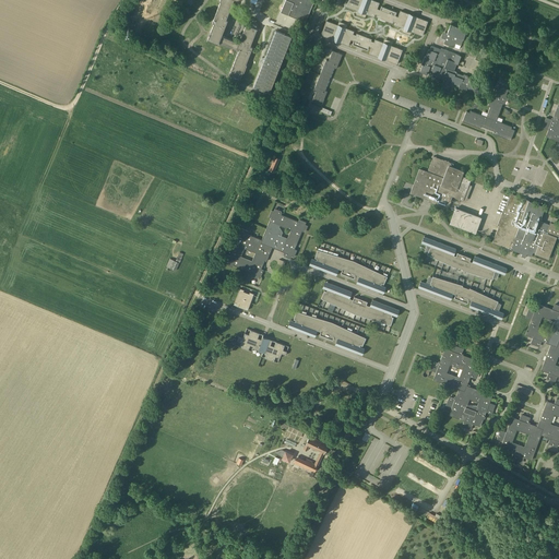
[(240,43),(222,36),(228,20),(226,19),(234,0),(239,0),(241,1),(240,0),(218,0),(221,1),(212,22),(214,22),(207,39),(218,44),(218,43),(239,50),(229,74),(234,76),(233,79),(238,81),(238,79),(240,79),(242,72),(245,72),(247,66),(246,64),(252,48),(250,47),(258,30),(256,28),(257,26),(251,24),(250,26),(247,25),(240,43)]
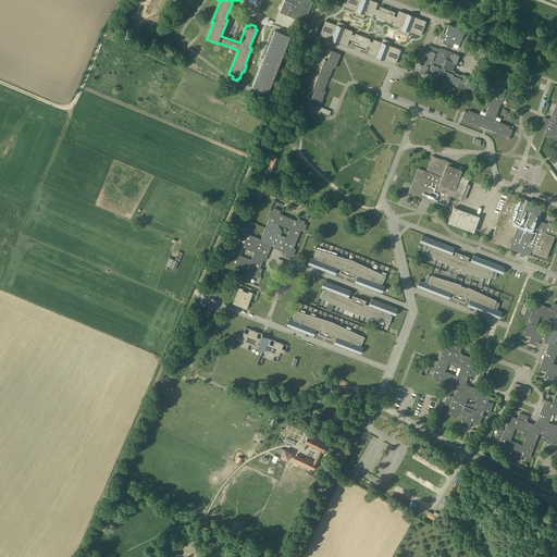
[(285,0),(281,12),(301,21),(305,23),(313,0),(285,0)]
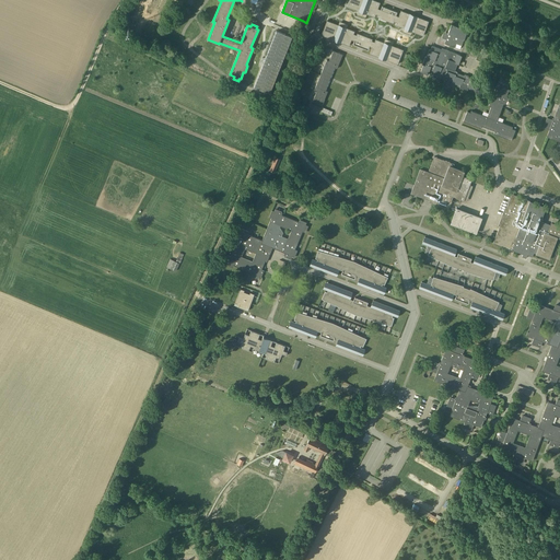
[(373,0),(349,0),(347,7),(374,16),(375,14),(378,15),(377,18),(393,23),(394,21),(397,22),(396,25),(423,36),(429,21),(427,21),(413,15),(401,11),(399,16),(396,15),(397,12),(393,10),(386,8),(382,7),(381,10),(377,9),(381,2),(373,0)]
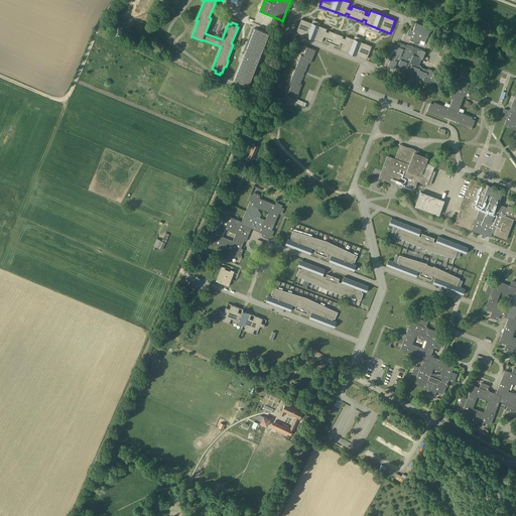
[(359,56),(367,59),(372,45),(346,36),(346,38),(343,37),(343,36),(330,30),(329,32),(326,31),(327,28),(301,19),(296,32),(303,35),(311,38),(321,42),(324,36),(327,37),(326,40),(330,42),(335,44),(340,46),(341,42),(344,43),(341,49),(353,53),(359,56)]
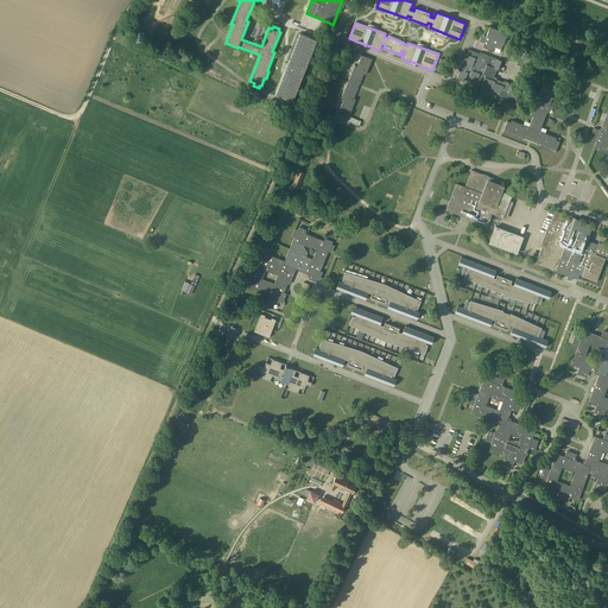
[(504,43),(508,33),(491,26),(487,37),(485,43),(483,46),(494,51),(495,48),(501,49),(504,43)]
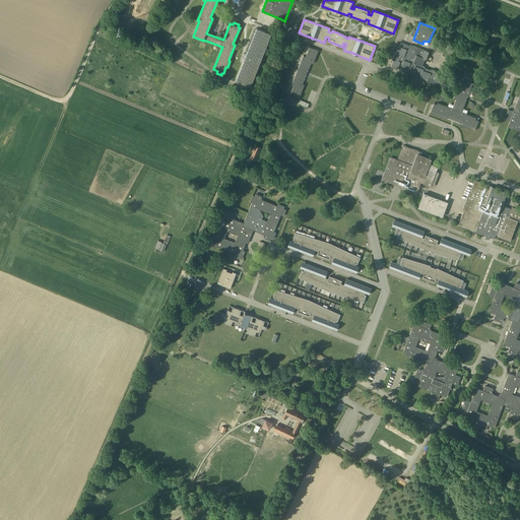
[(268,36),(253,29),(233,81),(248,87),(268,36)]
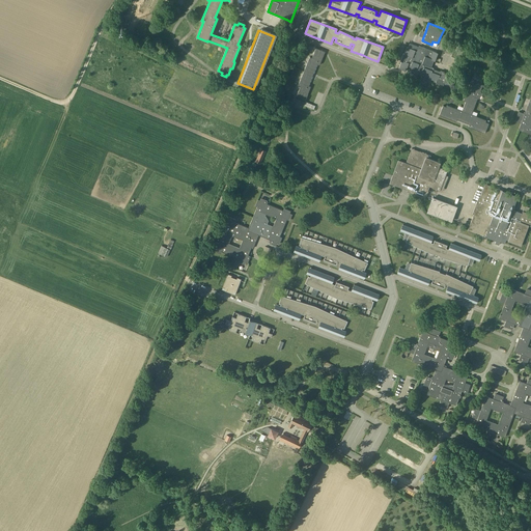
[(444,84),(450,86),(450,87),(453,79),(446,76),(445,72),(441,71),(439,72),(435,70),(434,67),(431,66),(435,60),(436,61),(439,53),(438,53),(438,52),(419,46),(418,47),(411,44),(410,48),(408,47),(404,53),(403,53),(400,60),(401,61),(399,68),(407,71),(409,65),(411,66),(410,70),(415,72),(415,73),(422,76),(422,75),(429,77),(429,79),(437,82),(436,83),(443,85),(444,84)]
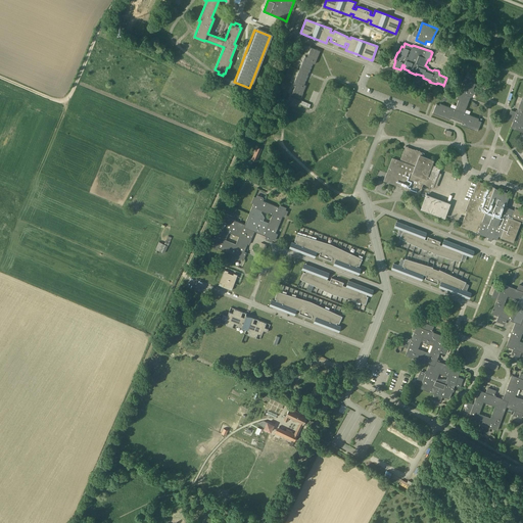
[(320,51),(312,47),(307,57),(304,56),(293,84),(295,85),(291,95),(300,98),(305,86),(303,85),(305,80),(313,63),(315,64),(320,51)]
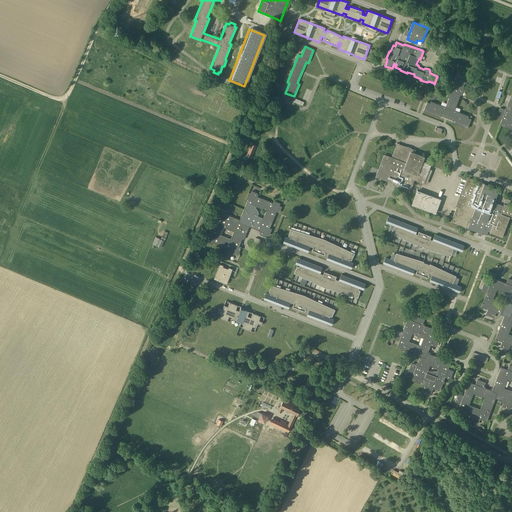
[(452,120),(451,122),(467,128),(471,119),(468,118),(469,116),(454,110),(460,95),(461,95),(464,89),(463,88),(465,82),(464,81),(465,78),(455,74),(447,97),(449,98),(445,107),(431,101),(430,103),(427,101),(423,111),(439,117),(440,115),(452,120)]
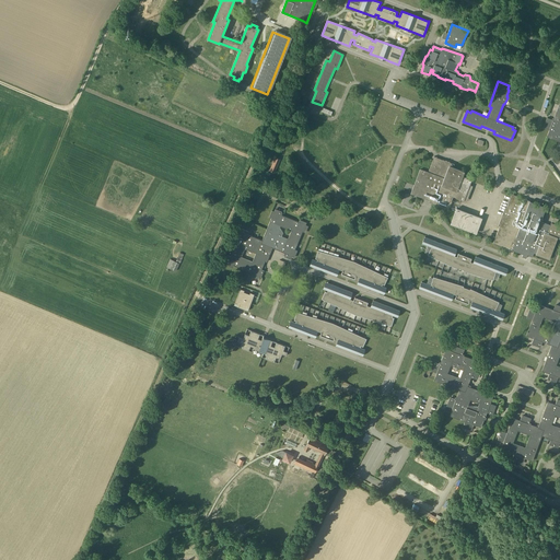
[(559,104),(553,120),(548,118),(545,127),(550,129),(547,137),(559,141),(559,162),(559,164),(559,104)]
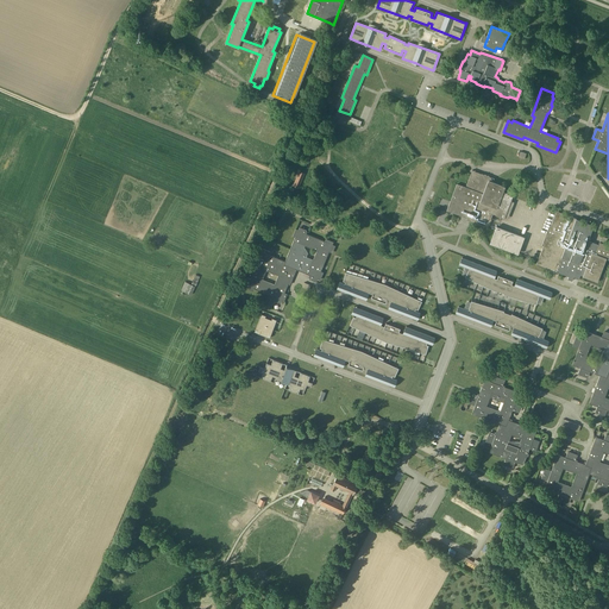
[(300,170),(293,186),(299,188),(305,173),(300,170)]
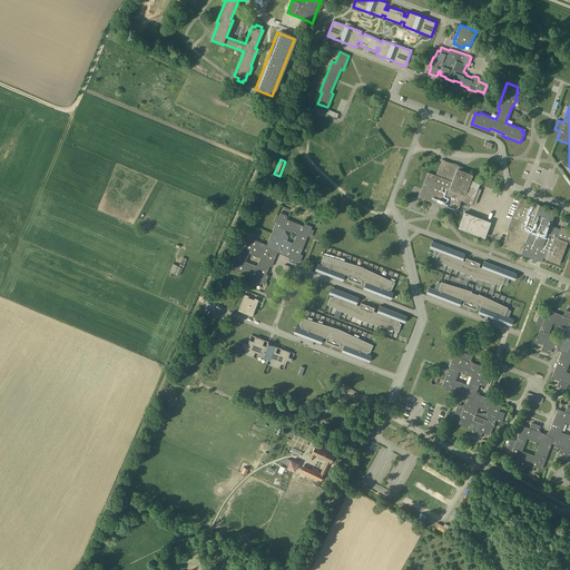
[(443,159),(441,163),(436,176),(428,173),(420,193),(431,197),(430,198),(442,203),(440,207),(444,209),(450,195),(461,199),(472,204),(480,183),(470,179),(472,175),(461,170),(463,167),(443,159)]
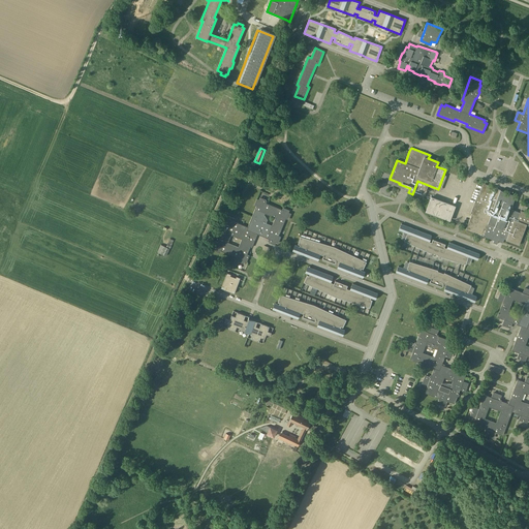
[(424,198),(427,189),(428,185),(417,181),(412,194),(424,198)]
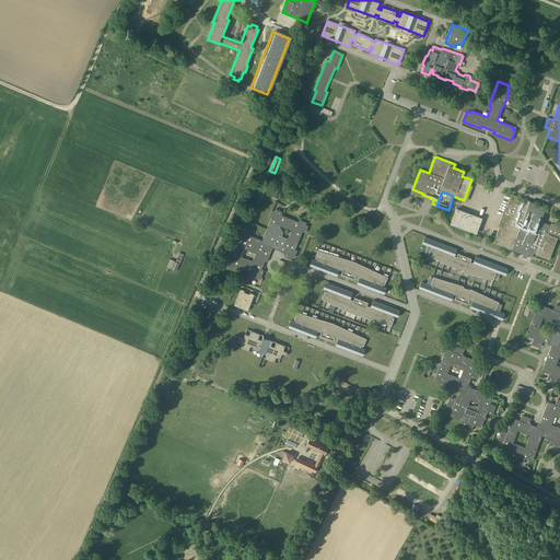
[(511,196),(511,197),(500,226),(493,243),(512,251),(513,249),(531,201),(529,201),(529,203),(527,202),(528,200),(525,199),(524,201),(511,196)]
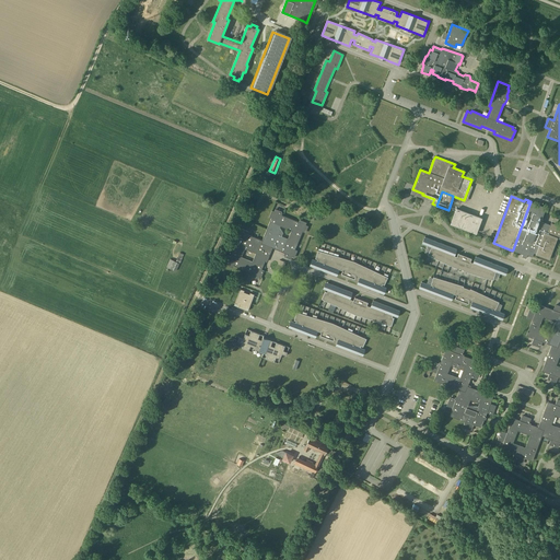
[(527,255),(533,256),(534,253),(548,258),(556,237),(559,238),(559,236),(559,224),(551,222),(550,225),(548,224),(548,223),(545,222),(544,223),(539,221),(545,207),(531,201),(513,249),(523,253),(522,256),(526,258),(527,255)]
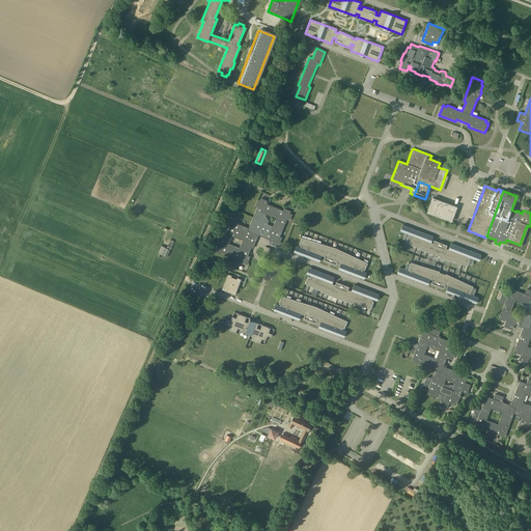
[(449,204),(432,198),(428,211),(444,217),(443,218),(451,221),(456,206),(449,204)]
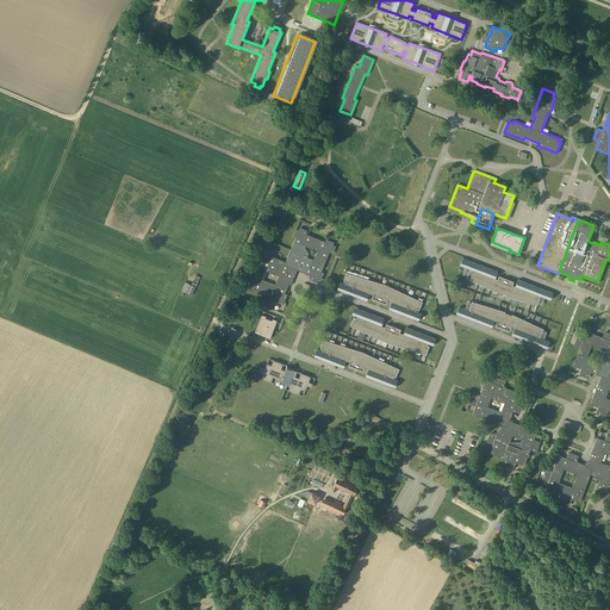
[(300,231),(297,229),(293,236),(296,236),(286,262),(269,255),(271,253),(267,251),(265,250),(263,253),(260,251),(257,257),(260,259),(251,279),(249,278),(247,284),(249,285),(248,288),(253,291),(254,288),(275,297),(274,300),(280,303),(281,300),(285,302),(287,296),(285,294),(296,269),(311,275),(311,278),(316,280),(317,278),(321,280),(324,274),(322,273),(330,251),(332,253),(335,247),(332,246),(334,242),(328,240),(327,242),(306,234),(307,231),(300,229),(300,231)]
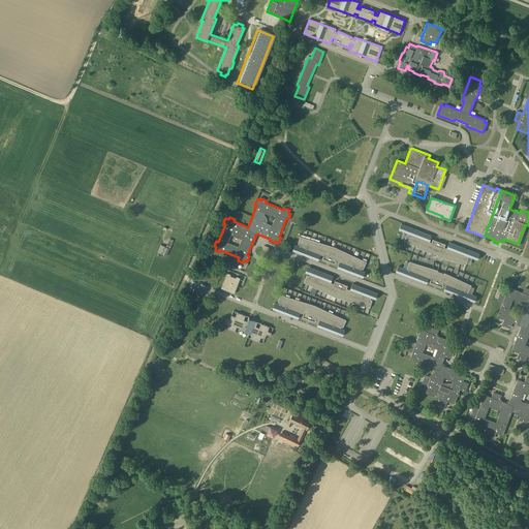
[(432,235),(401,223),(399,229),(407,234),(404,241),(431,253),(432,252),(438,255),(437,256),(466,265),(469,256),(477,260),(479,253),(449,242),(447,248),(444,247),(445,244),(433,239),(432,242),(429,241),(432,235)]
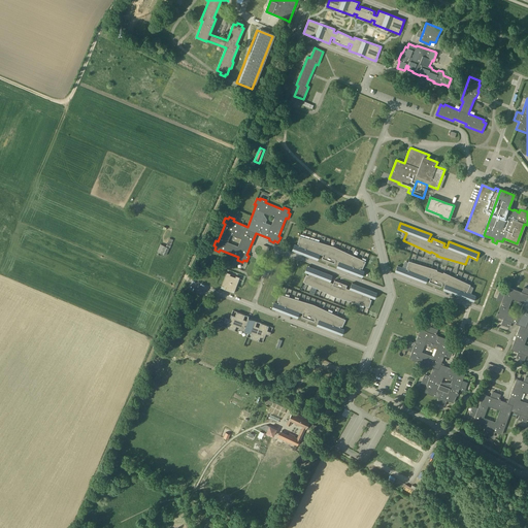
[(299,245),(295,243),(292,251),(317,260),(320,254),(323,255),(322,258),(334,263),(336,260),(339,261),(337,268),(362,277),(364,270),(360,269),(361,268),(362,268),(366,261),(334,246),(300,236),(297,243),(299,244),(299,245)]
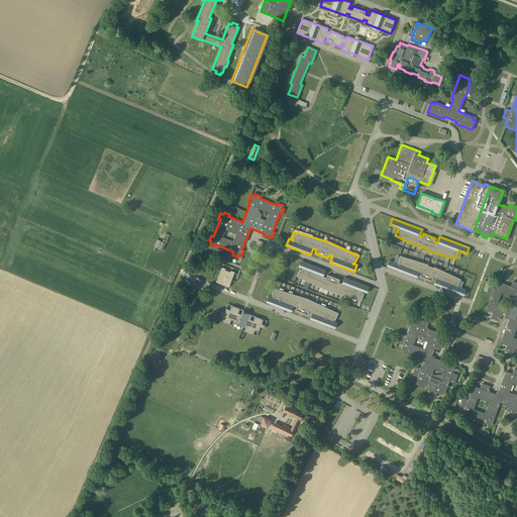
[(166,242),(157,238),(153,246),(163,250),(166,242)]
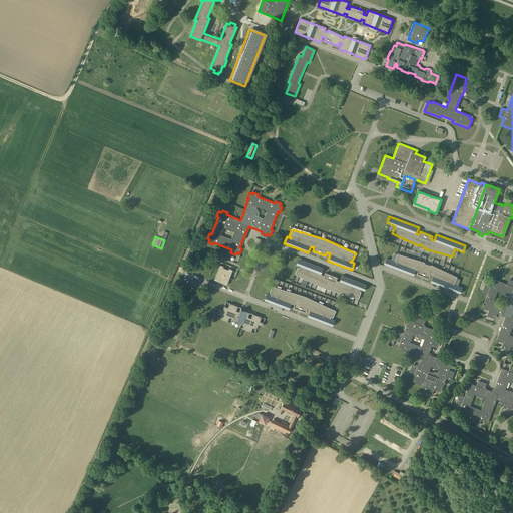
[(395,261),(386,258),(384,264),(413,276),(416,270),(418,271),(417,274),(429,278),(430,275),(433,276),(431,282),(460,294),(462,287),(454,284),(457,277),(431,265),(431,266),(425,263),(425,262),(397,253),(395,261)]
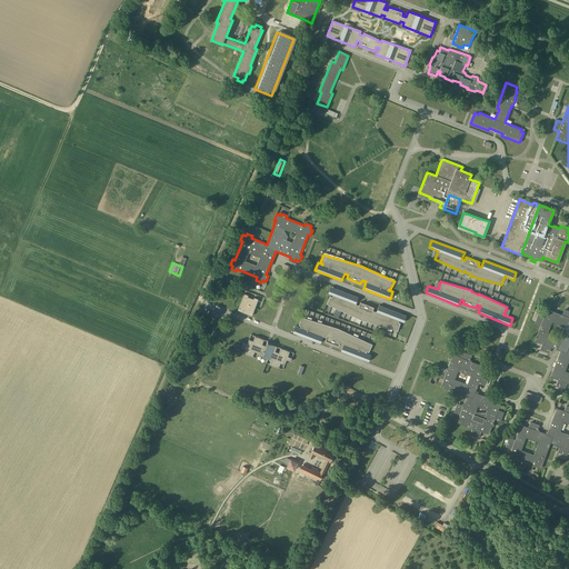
[(358,297),(331,286),(329,293),(333,295),(332,297),(330,296),(327,303),(361,320),(398,331),(400,322),(399,322),(399,320),(403,322),(407,315),(379,305),(377,311),(372,310),(375,307),(360,301),(359,305),(356,303),(358,297)]
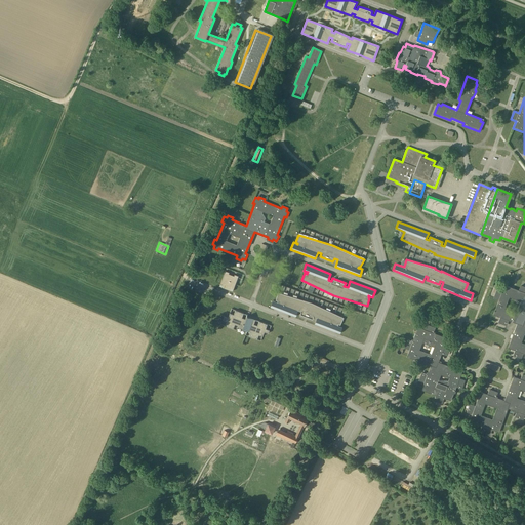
[(224,287),(230,290),(233,291),(239,276),(235,274),(234,276),(229,274),(230,272),(226,271),(219,286),(224,287)]
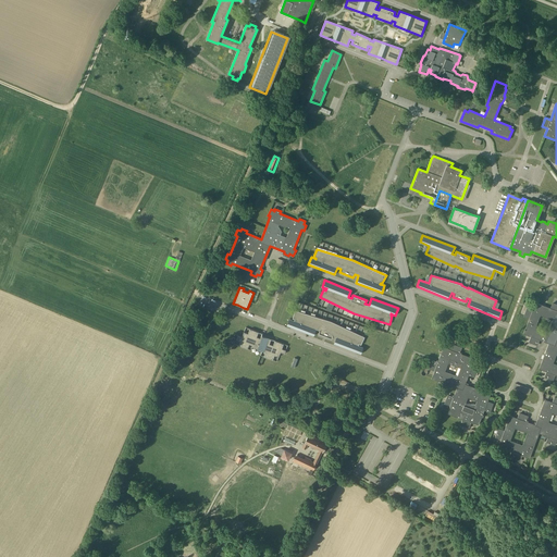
[(556,337),(556,305),(553,304),(551,309),(535,302),(533,310),(528,308),(524,317),(529,318),(523,333),(531,336),(529,342),(537,345),(539,339),(549,344),(540,369),(546,371),(544,376),(553,380),(555,374),(556,375),(556,339),(556,337)]
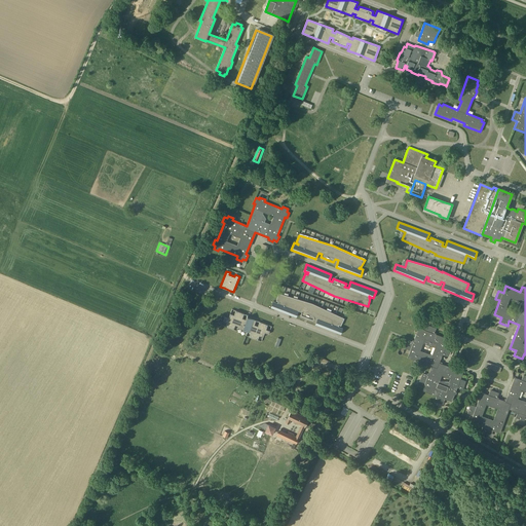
[(277,302),(273,301),(271,307),(296,317),(298,310),(302,312),(301,315),(313,320),(314,316),(317,318),(315,325),(340,334),(343,328),(339,326),(339,325),(341,326),(344,318),(312,303),(278,293),(276,301),(278,301),(277,302)]
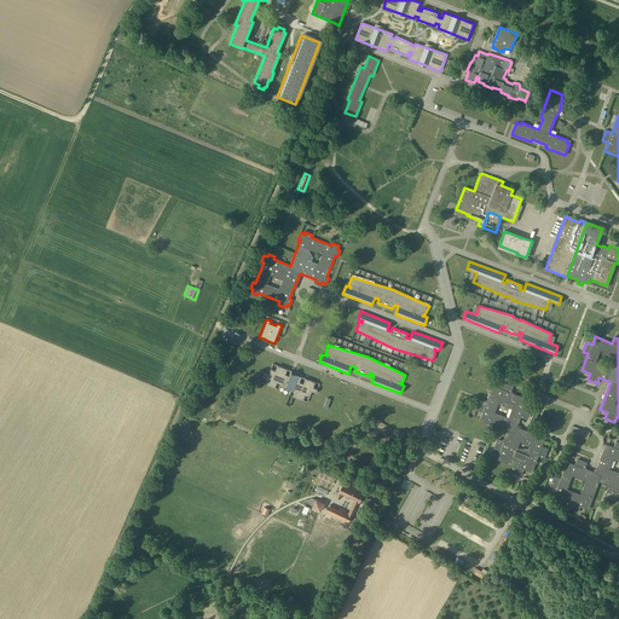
[(300,382),(301,377),(291,372),(291,371),(291,370),(289,376),(285,375),(288,369),(278,365),(276,370),(271,369),(268,375),(265,372),(262,377),(267,379),(265,383),(275,388),(277,382),(281,383),(281,385),(295,391),(294,397),(304,400),(305,394),(310,397),(312,392),(317,393),(318,389),(313,387),(316,382),(306,379),(304,383),(300,382)]
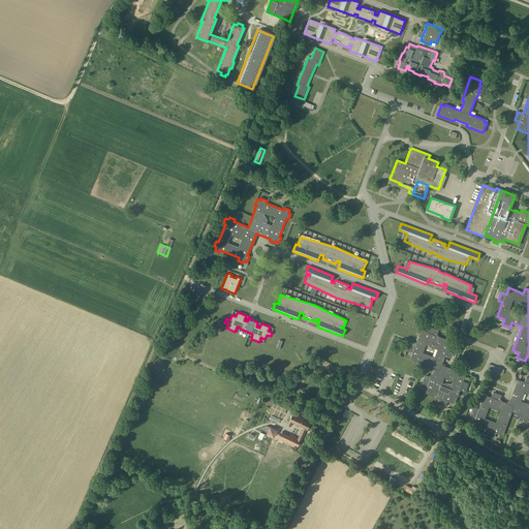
[(421,330),(415,344),(411,343),(408,350),(412,352),(410,359),(434,368),(431,378),(426,376),(423,383),(428,385),(425,393),(439,398),(437,402),(445,405),(447,401),(454,403),(460,389),(464,391),(467,382),(463,381),(465,374),(441,365),(444,355),(449,358),(453,349),(447,348),(450,341),(436,336),(438,331),(430,328),(428,333),(421,330)]
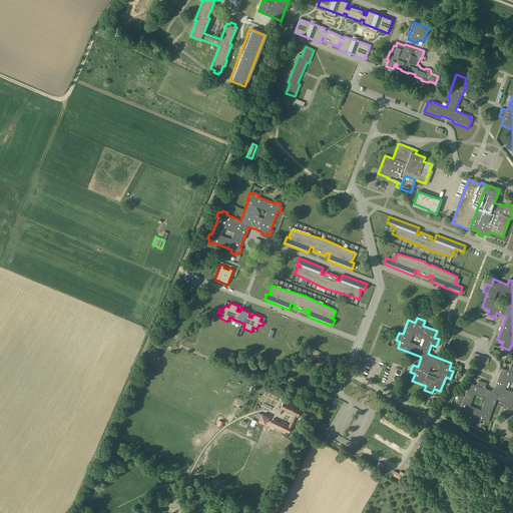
[(489,359),(486,358),(475,353),(473,358),(487,364),(489,359)]
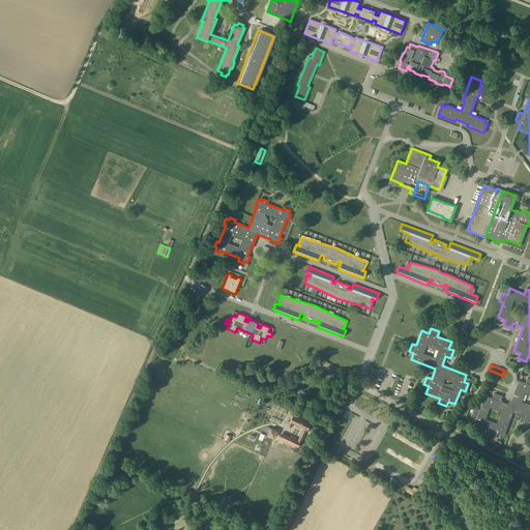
[(493,399),(486,395),(480,410),(474,408),(471,416),(476,418),(474,424),(487,430),(489,431),(487,436),(495,440),(497,434),(503,436),(512,411),(522,415),(521,419),(528,422),(529,418),(529,417),(529,379),(527,379),(526,383),(519,381),(509,405),(500,402),(502,396),(494,394),(493,399)]
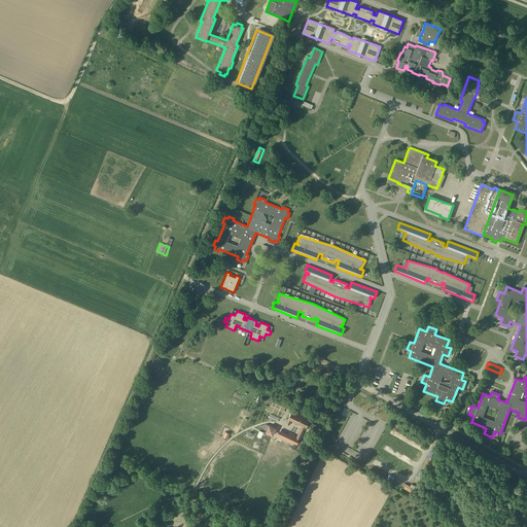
[(302,426),(301,427),(304,428),(305,427),(307,428),(311,419),(291,411),(286,424),(289,425),(291,421),(293,422),(293,423),(299,425),(300,425),(302,426)]
